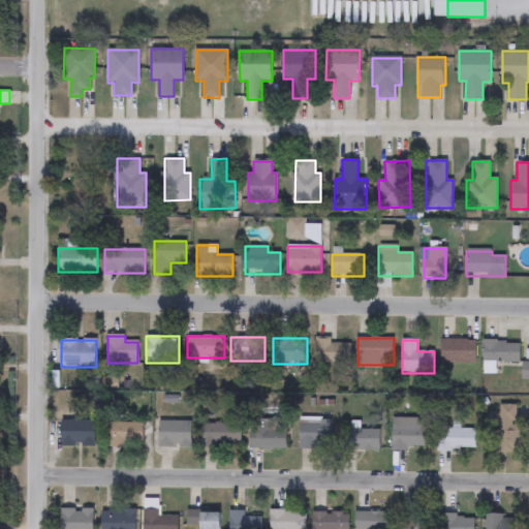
[(476,340),(476,363),(441,363),(441,340),(476,340)]
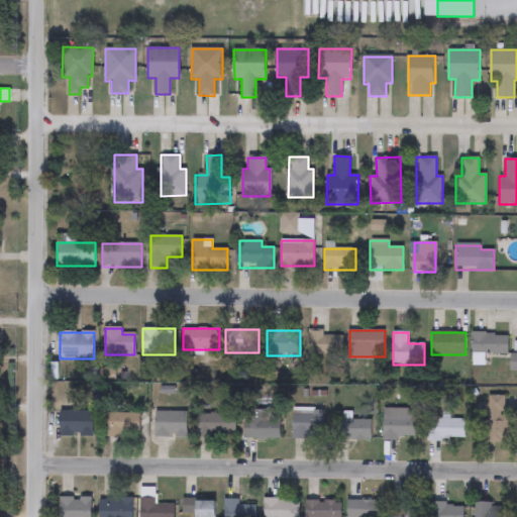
[(508,333),(508,354),(472,354),(472,333),(508,333)]
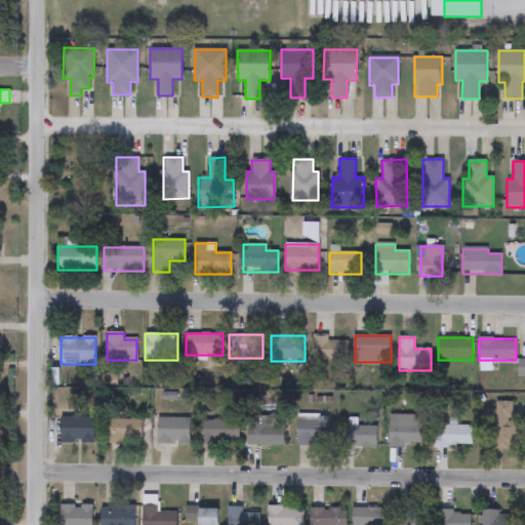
[(347,339),(347,363),(313,363),(313,339),(347,339)]
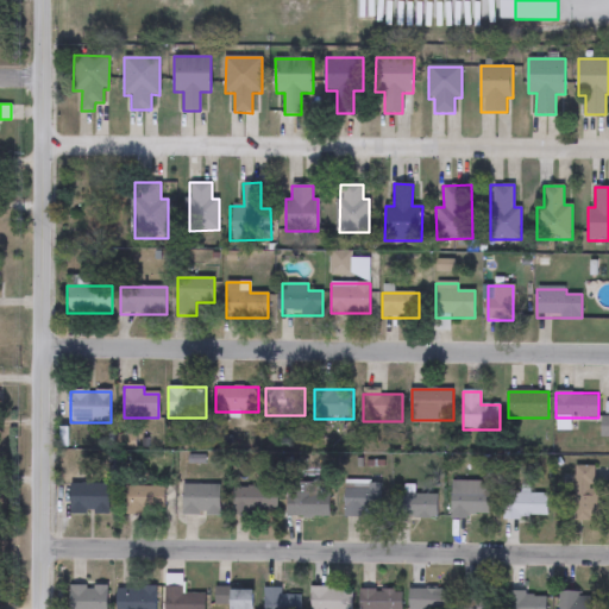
[(575,521),(575,466),(597,466),(597,521),(575,521)]
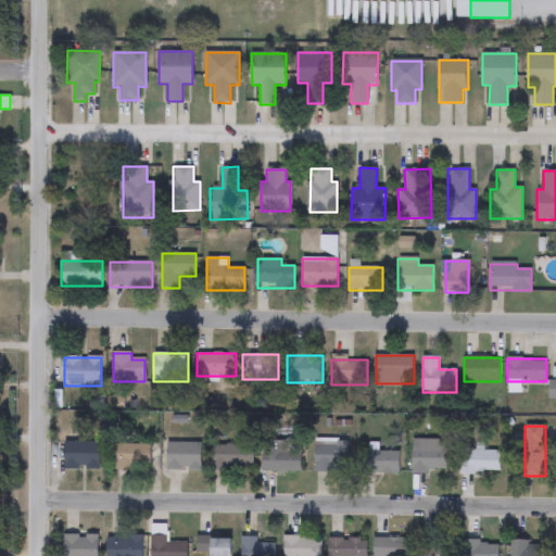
[(411,472),(411,440),(446,440),(446,472),(411,472)]
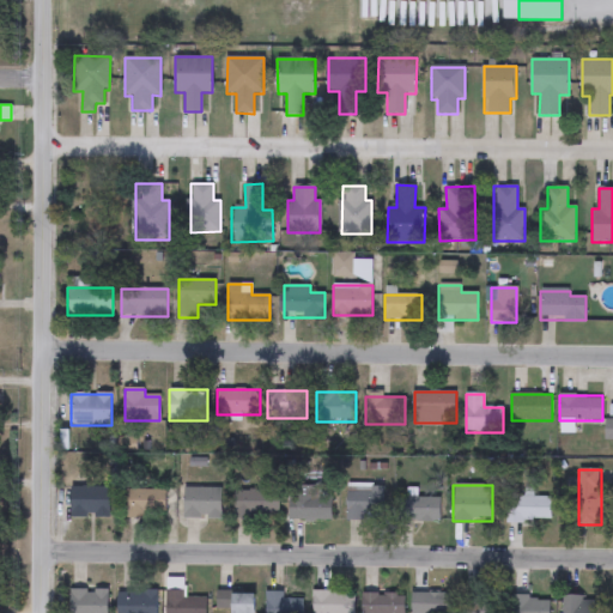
[(333,497),(333,522),(287,521),(289,486),(316,487),(315,497),(333,497)]
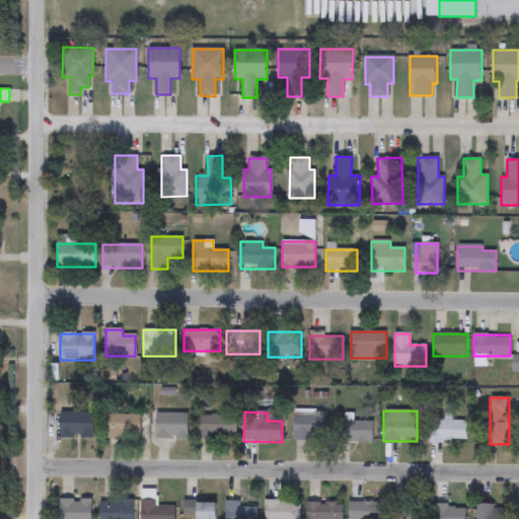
[(324,412),(324,440),(294,440),(294,412),(324,412)]
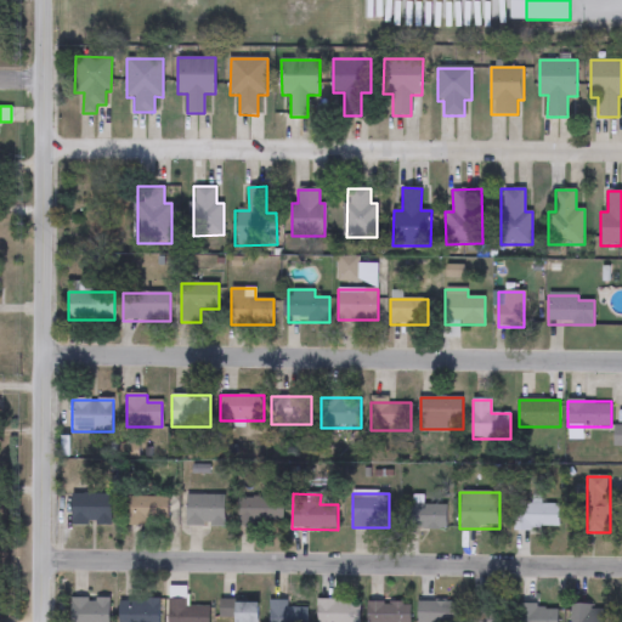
[(111,525),(71,525),(71,495),(111,495),(111,525)]
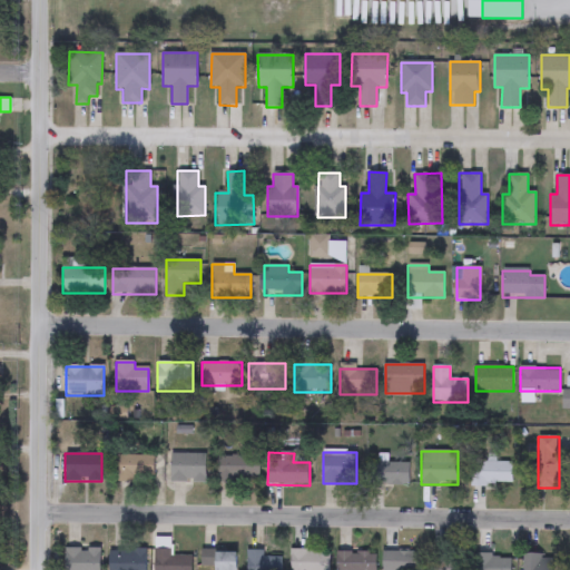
[(206,482),(172,482),(172,454),(206,454),(206,482)]
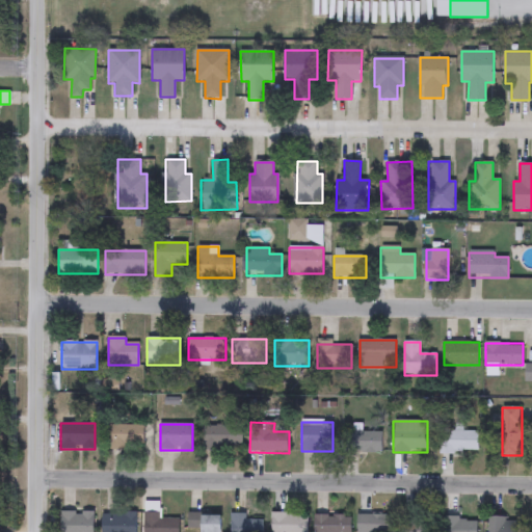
[(143,425),(143,449),(108,449),(108,425),(143,425)]
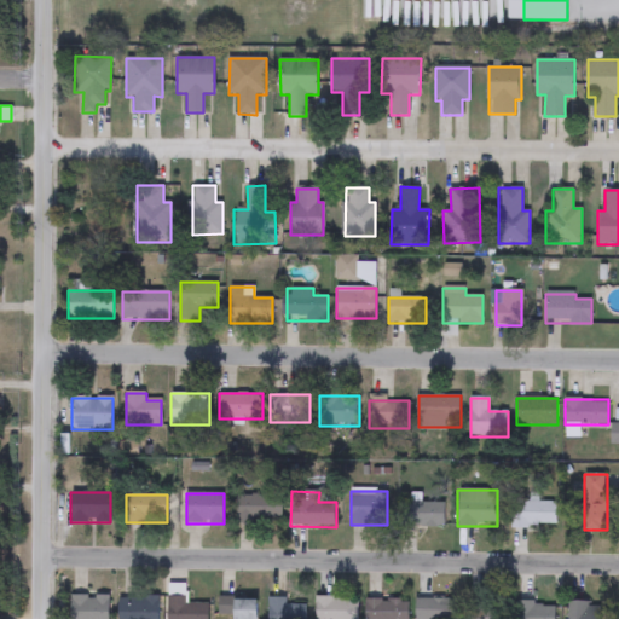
[(236,522),(236,497),(282,497),(282,522),(236,522)]
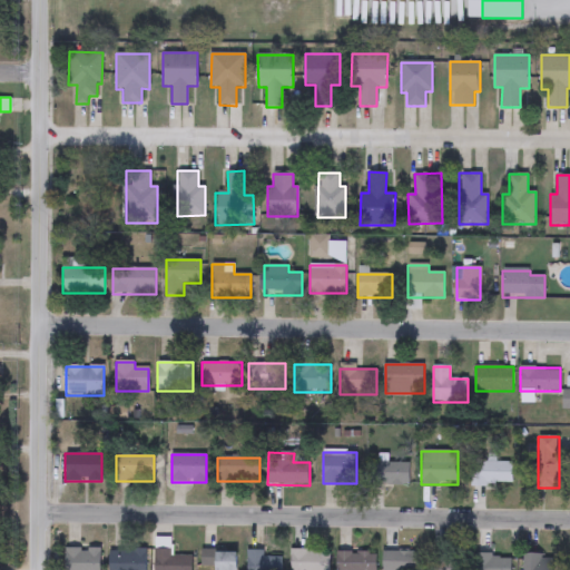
[(370,459),(406,459),(406,485),(370,485),(370,459)]
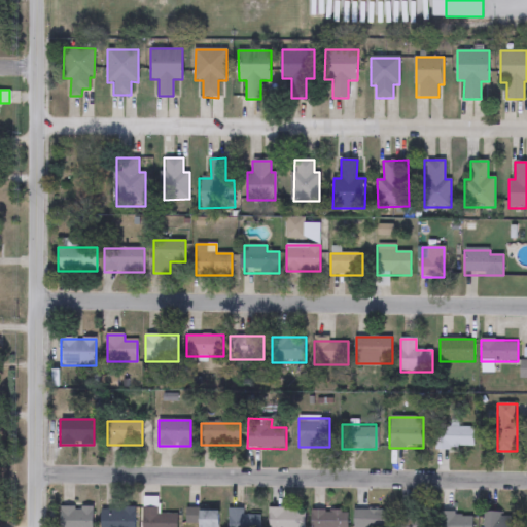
[(473,449),(435,449),(434,427),(473,426),(473,449)]
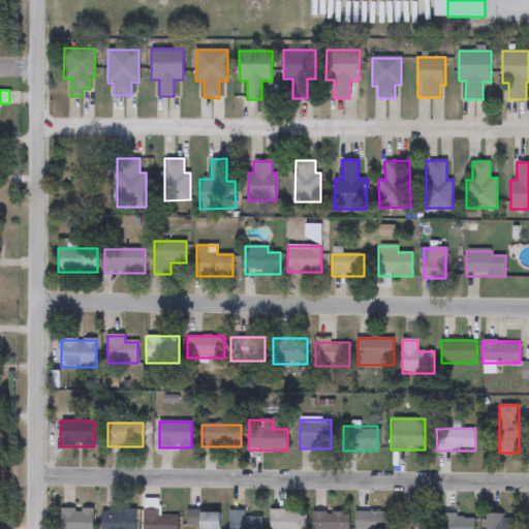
[(143,528),(143,506),(159,506),(159,516),(178,516),(178,528),(143,528)]
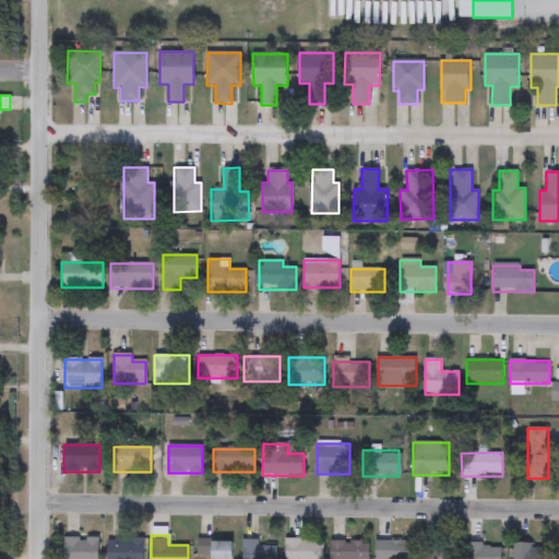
[(63,558),(63,538),(98,538),(98,558),(63,558)]
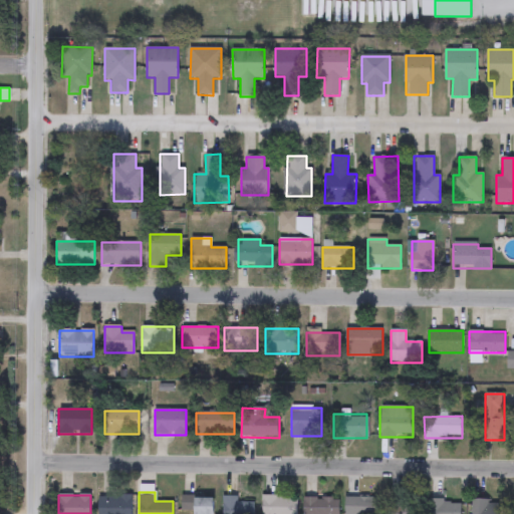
[(98,513),(98,496),(132,496),(132,513),(98,513)]
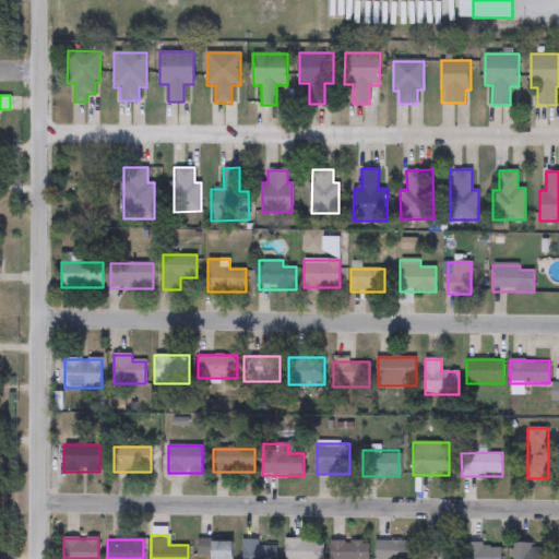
[(211,558),(198,558),(198,539),(233,539),(233,558),(211,558)]
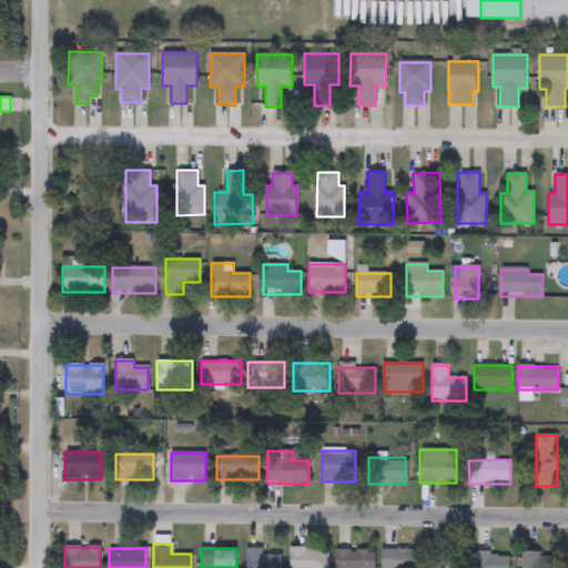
[(263,549),(263,556),(281,556),(281,567),(246,567),(247,549),(263,549)]
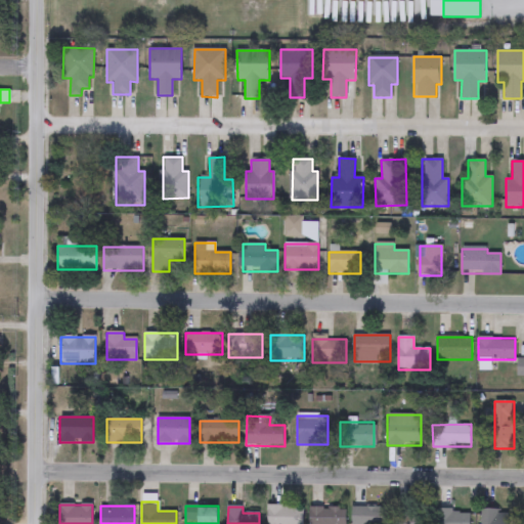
[(303,507),(303,523),(267,523),(267,507),(303,507)]
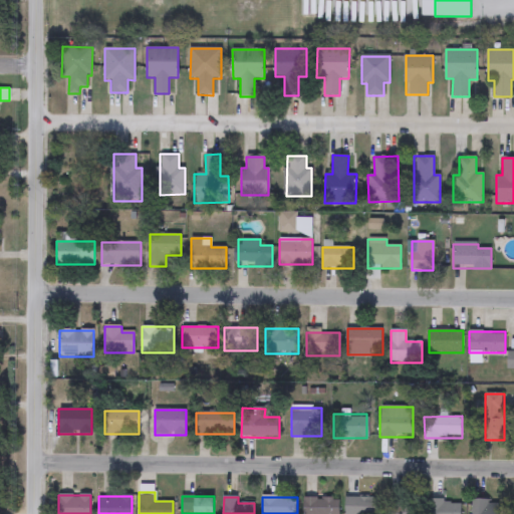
[(345,513),(345,498),(380,498),(380,513),(345,513)]
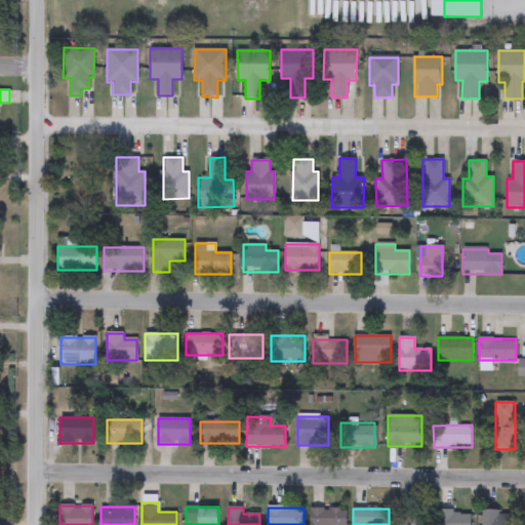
[(347,510),(347,524),(311,524),(311,510),(347,510)]
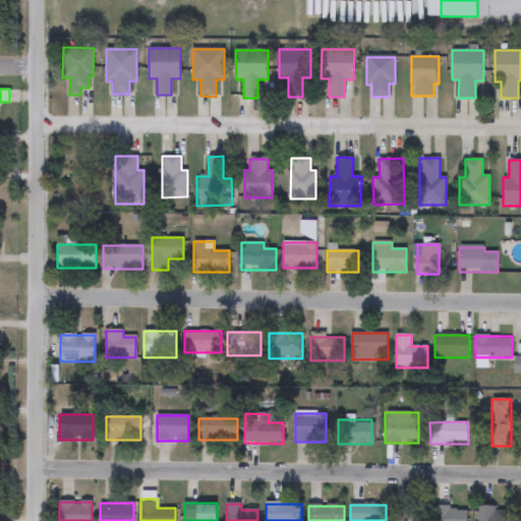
[(394,520),(394,507),(423,507),(423,520),(394,520)]
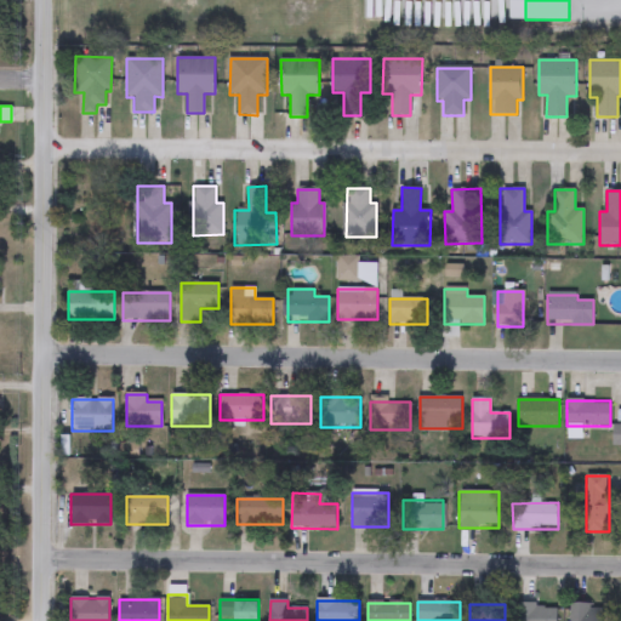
[(570,620),(570,604),(603,604),(603,620),(570,620)]
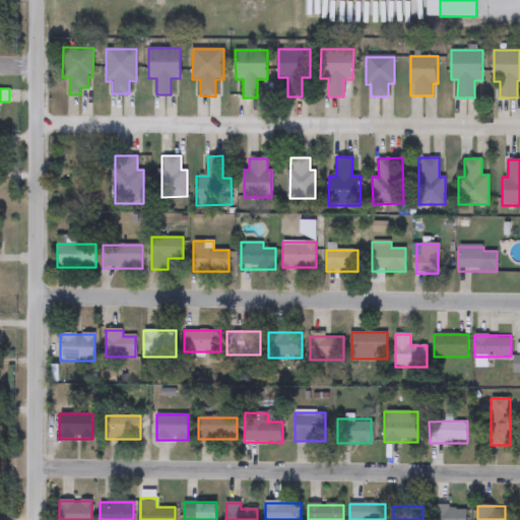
[(466,519),(433,519),(433,507),(466,507),(466,519)]
